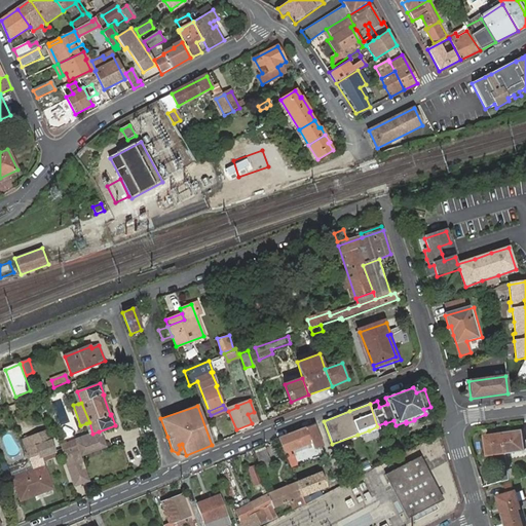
[(257,421),(254,412),(248,414),(252,423),(257,421)]
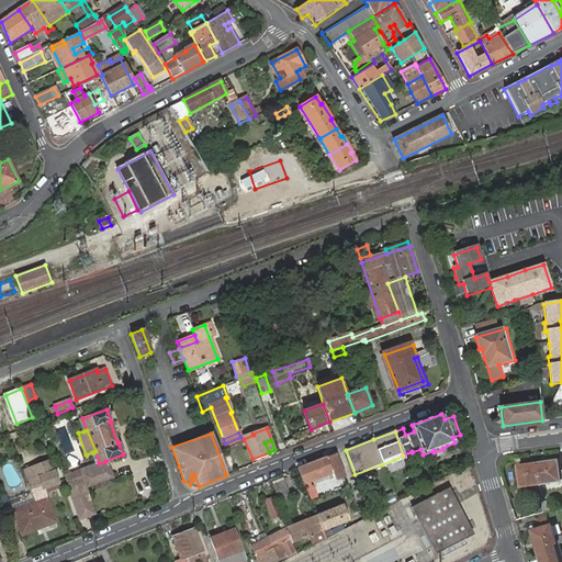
[(336,454),(298,469),(303,482),(332,472),(336,482),(344,478),(340,469),(336,454)]
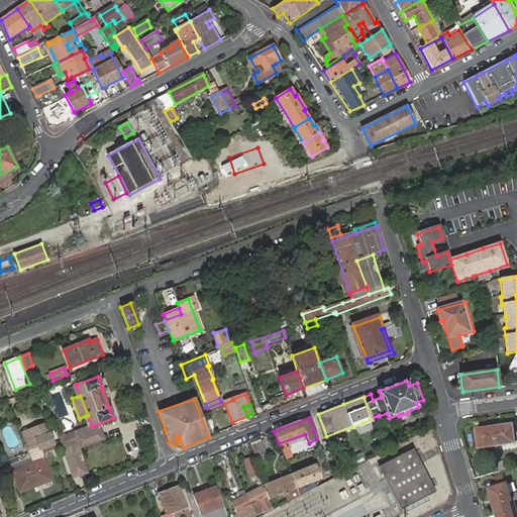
[(60,437),(73,473),(87,468),(79,445),(102,437),(97,424),(91,426),(88,427),(60,437)]
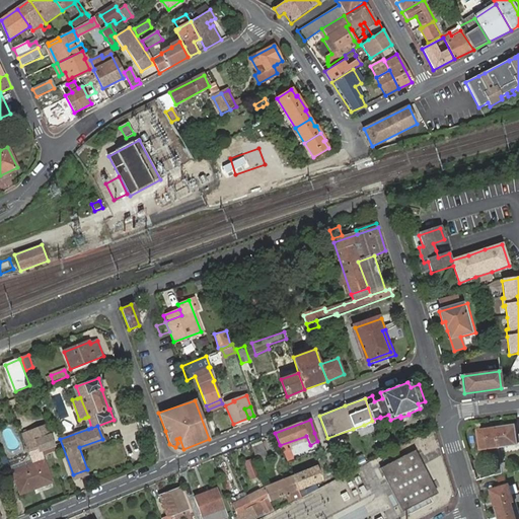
[(516,427),(498,429),(500,448),(508,447),(507,444),(518,443),(516,427)]
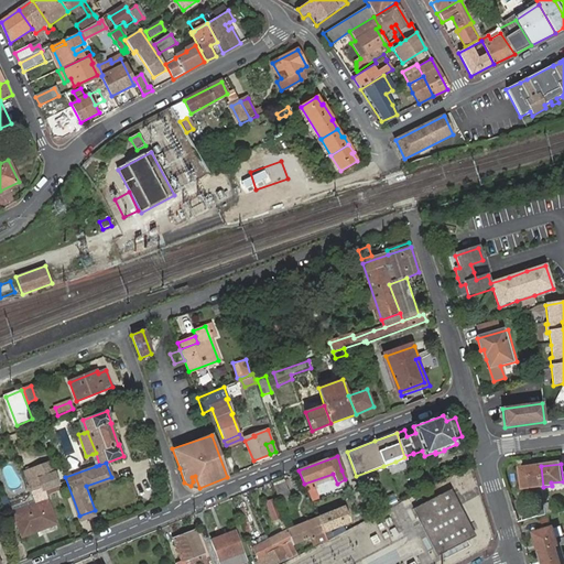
[(32,494),(43,490),(45,496),(56,492),(46,465),(24,473),(32,494)]
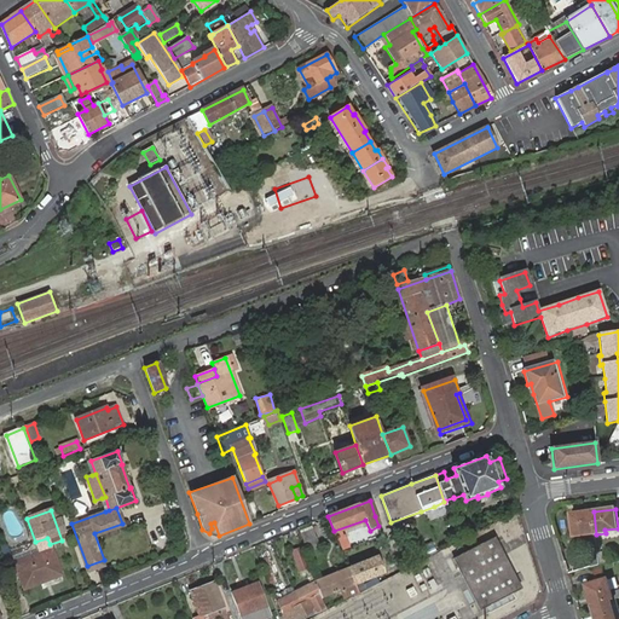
[(596,534),(594,512),(572,514),(573,533),(586,532),(588,536),(596,534)]
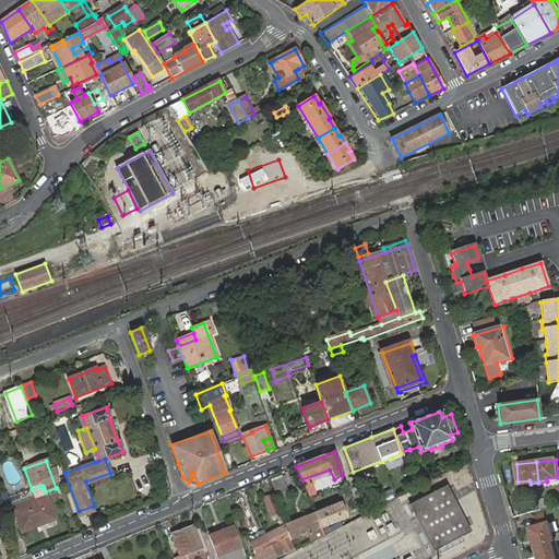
[(197,485),(198,484),(193,472),(190,473),(191,477),(189,482),(197,485)]
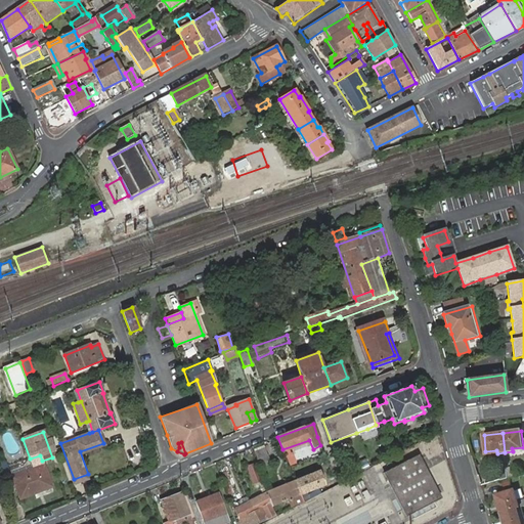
[(253,450),(256,461),(265,456),(262,447),(253,450)]
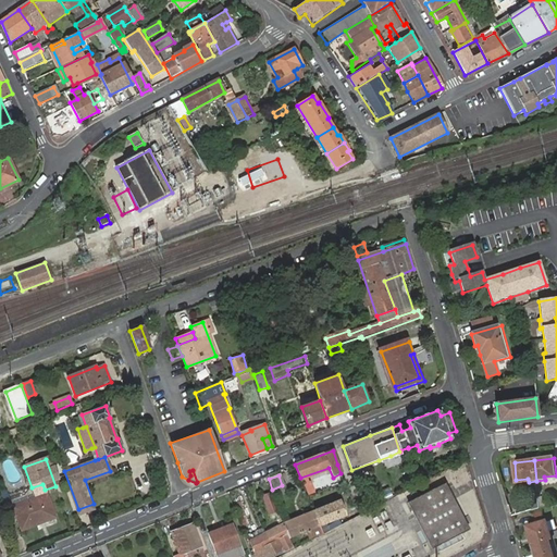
[(408,504),(431,549),(469,531),(445,484),(408,504)]
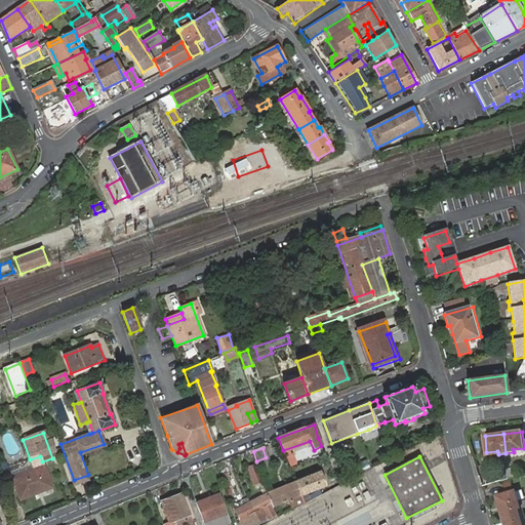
[(266,457),(256,461),(259,467),(268,463),(266,457)]
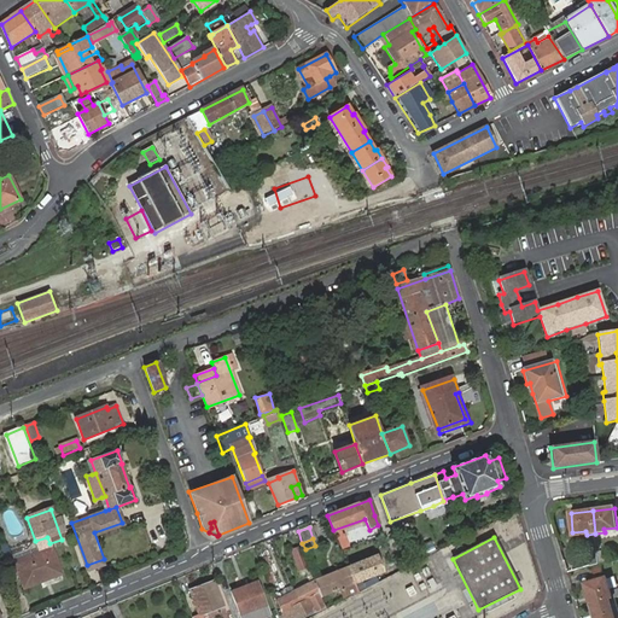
[(277,579),(261,542),(255,546),(269,582),(277,579)]
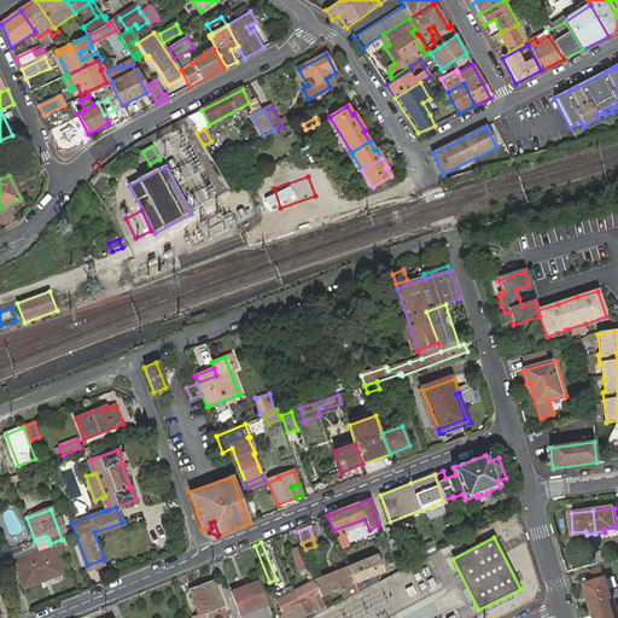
[(287,549),(293,564),(303,560),(297,546),(287,549)]
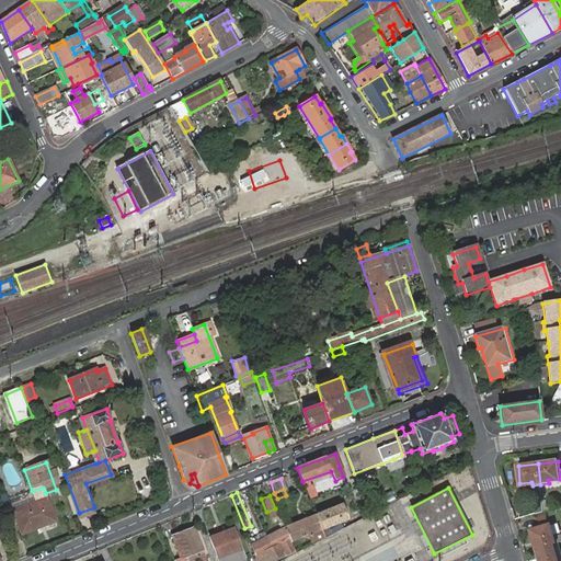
[(23,533),(57,522),(48,500),(14,511),(23,533)]
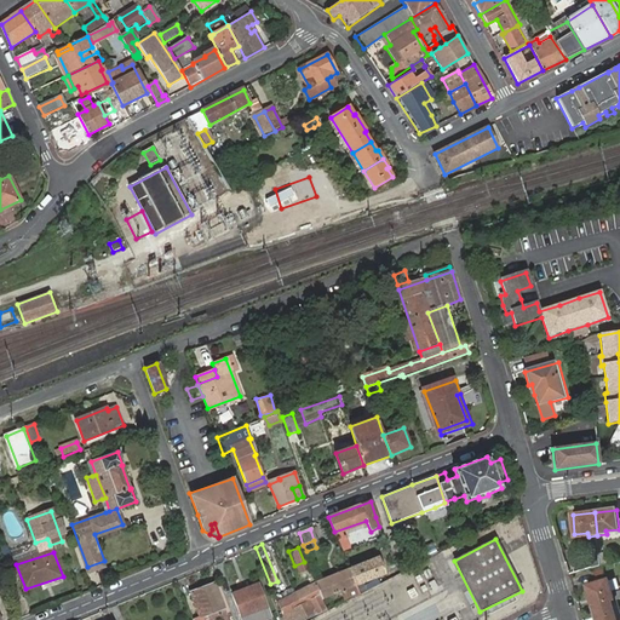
[(600,556),(603,567),(613,564),(609,552),(600,556)]
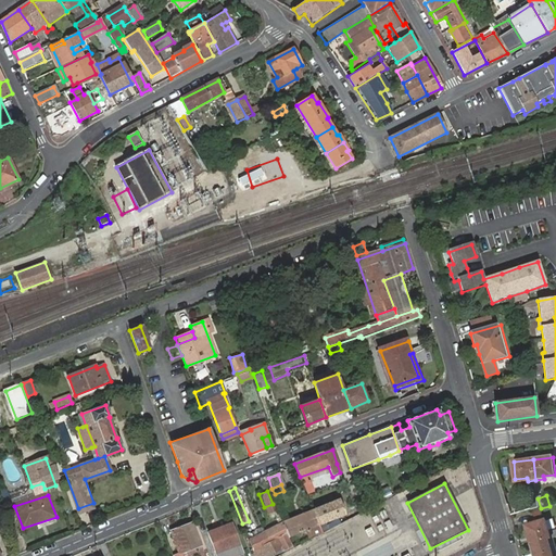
[(530,501),(533,510),(541,508),(538,498),(530,501)]
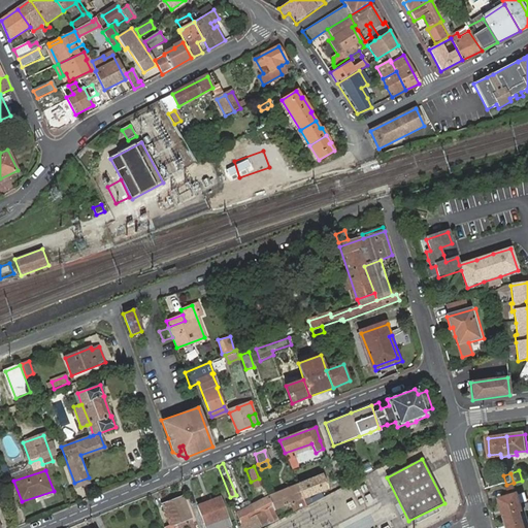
[(321,474),(268,496),(271,504),(273,509),(290,502),(294,513),(305,506),(302,498),(326,488),(321,474)]
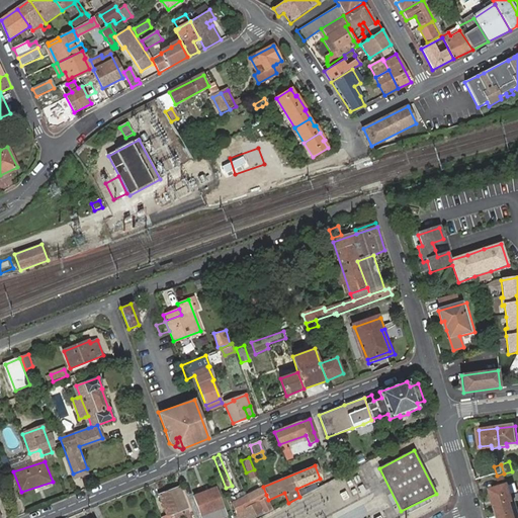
[(497,476),(494,466),(484,469),(487,479),(497,476)]
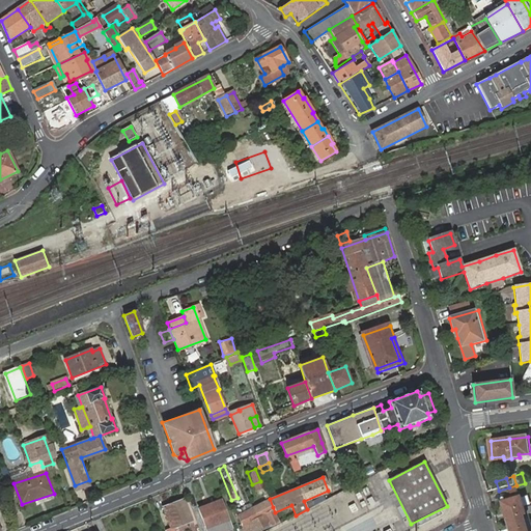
[(268,495),(251,502),(253,506),(254,505),(270,499),(268,495)]
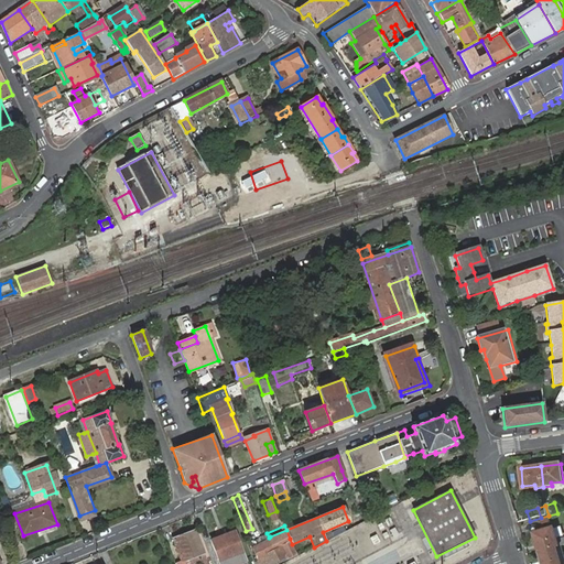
[(538,544),(540,553),(559,548),(562,548),(556,528),(539,533),(542,543),(538,544)]
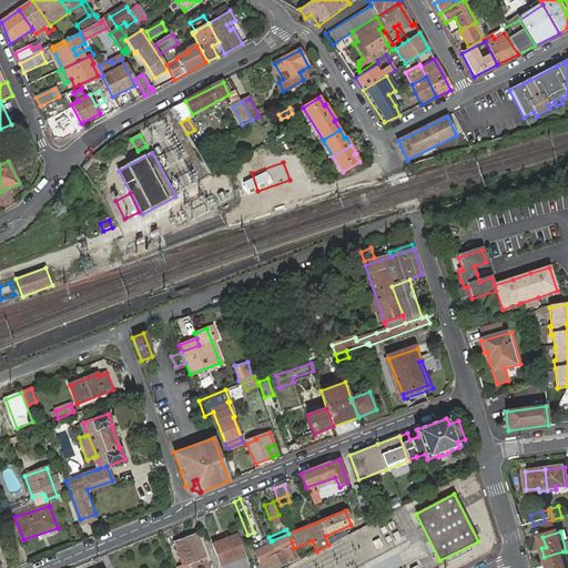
[(174,541),(183,564),(185,563),(186,567),(188,567),(208,560),(204,555),(196,533),(174,541)]
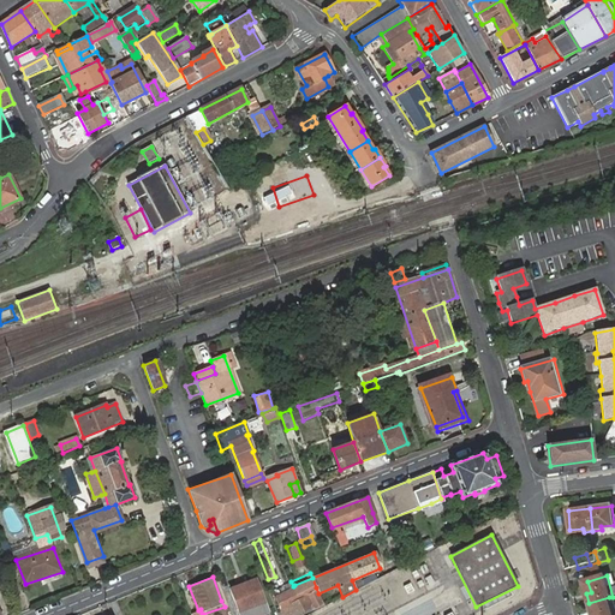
[(255,578),(221,591),(230,614),(258,614),(258,613),(267,609),(255,578)]
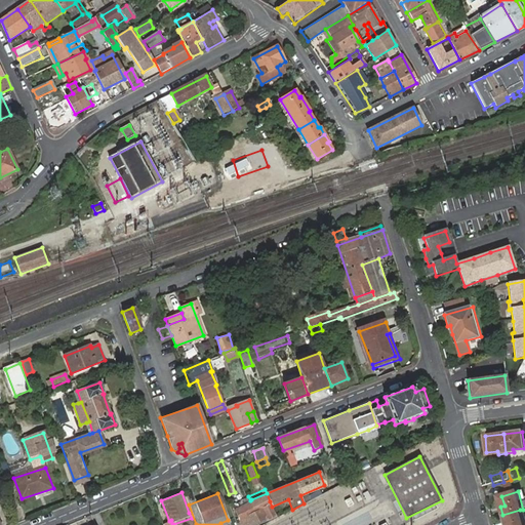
[(270,501),(267,493),(251,499),(256,511),(253,512),(257,520),(266,517),(267,520),(276,516),(274,510),(272,507),(270,501)]
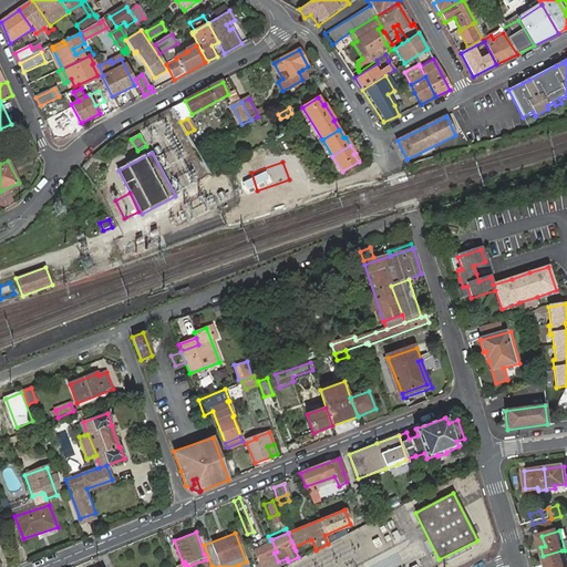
[(270,540),(268,536),(251,543),(253,548),(270,540)]
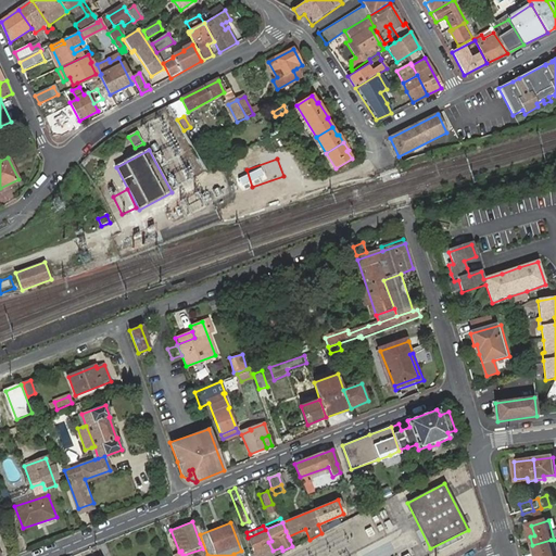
[(265,530),(248,538),(254,555),(260,555),(273,551),(268,542),(272,541),(266,529),(265,530)]
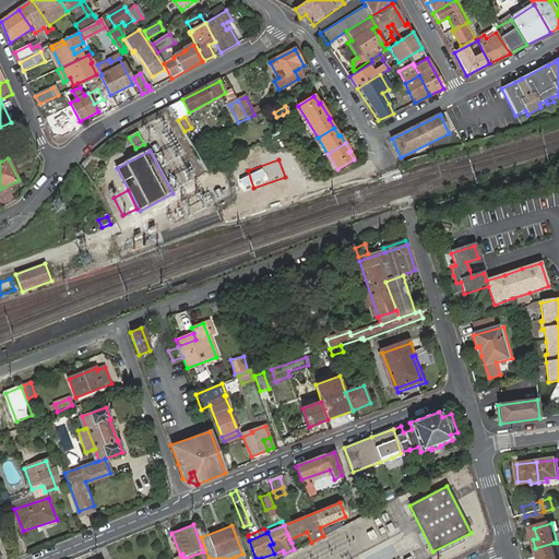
[(535,548),(538,558),(558,558),(554,543),(535,548)]
